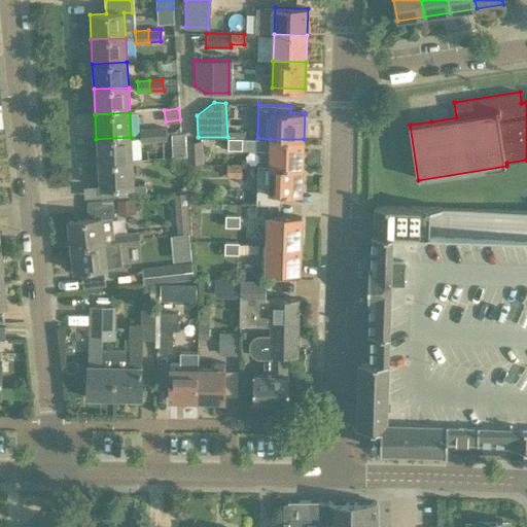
[(167,140),(166,127),(152,128),(153,141),(167,140)]
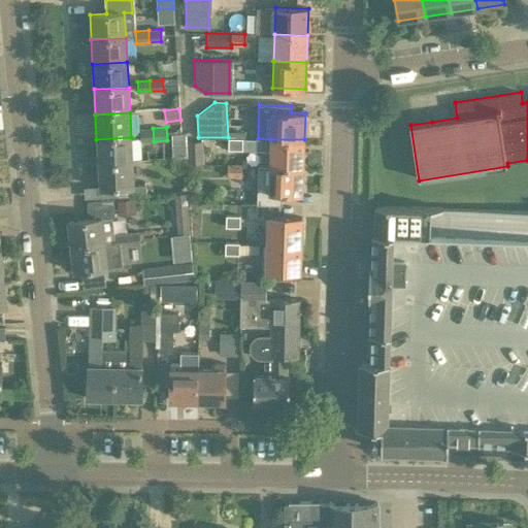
[(141,142),(154,141),(153,128),(139,129),(140,142),(141,142)]
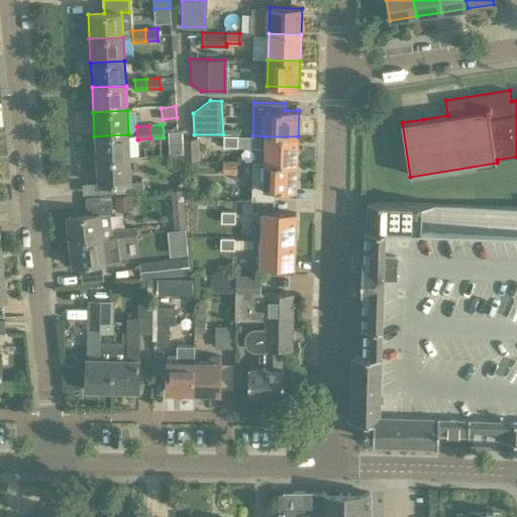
[(94,136),(96,161),(130,158),(128,134),(94,136)]
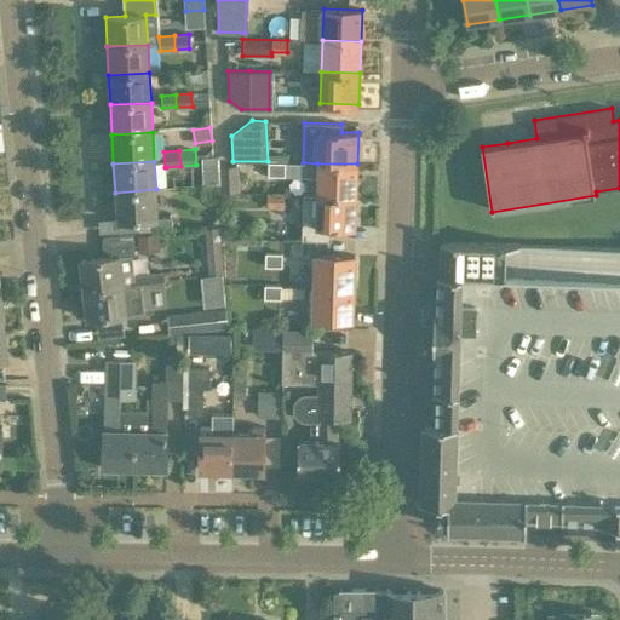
[(283,164),(268,162),(268,174),(283,174),(283,164)]
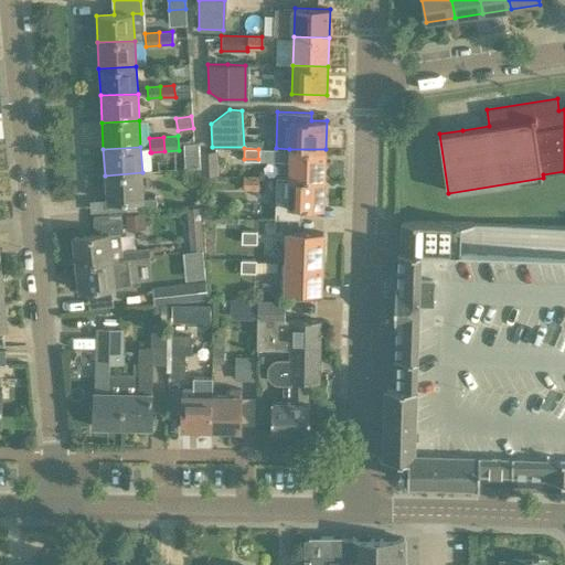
[(289,149),(289,177),(305,178),(326,178),(326,150),(326,149),(289,149)]
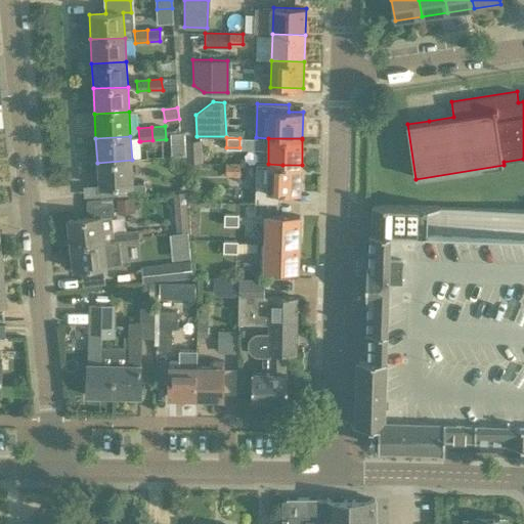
[(201,140),(184,141),(186,163),(203,162),(201,140)]
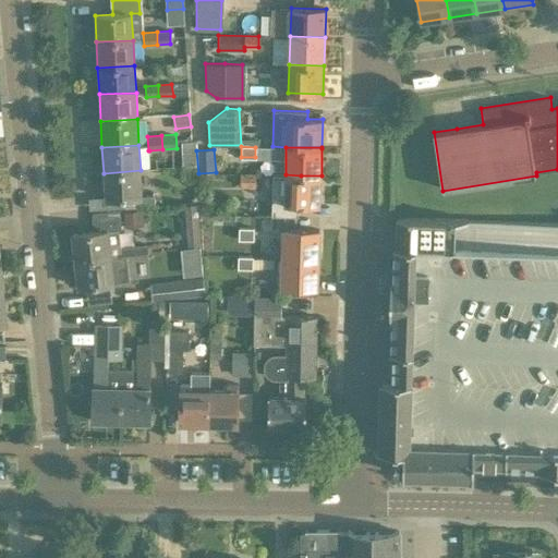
[(142,196),(141,170),(104,173),(105,198),(87,199),(88,209),(154,206),(154,195),(142,196)]
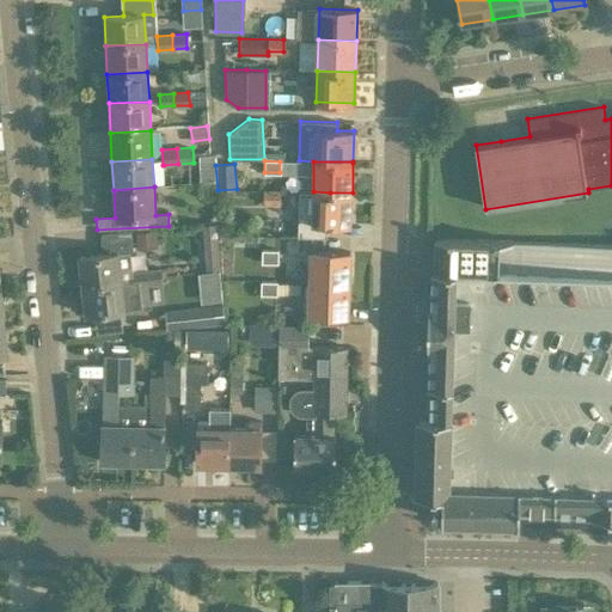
[(279,193),(263,191),(263,203),(279,203),(279,193)]
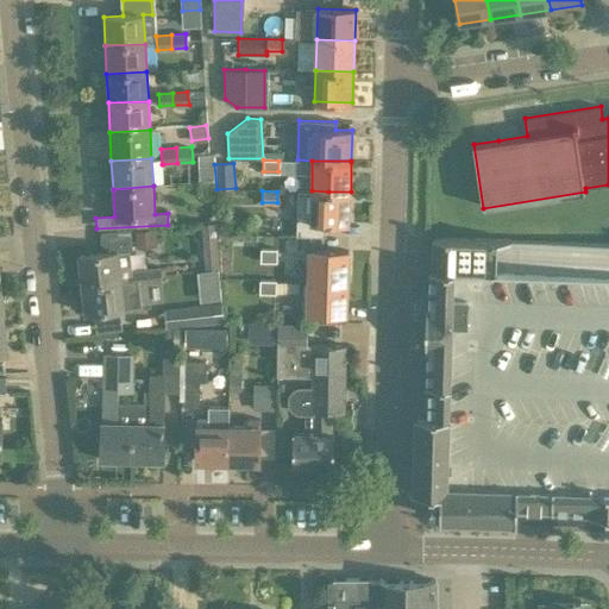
[(299,190),(296,234),(325,236),(325,223),(350,223),(351,192),(328,192),(312,190),(299,190)]
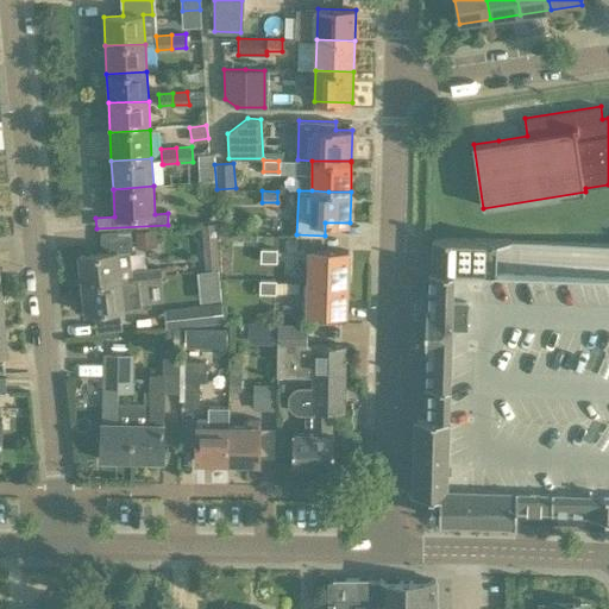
[(201,224),(205,269),(218,268),(214,223),(201,224)]
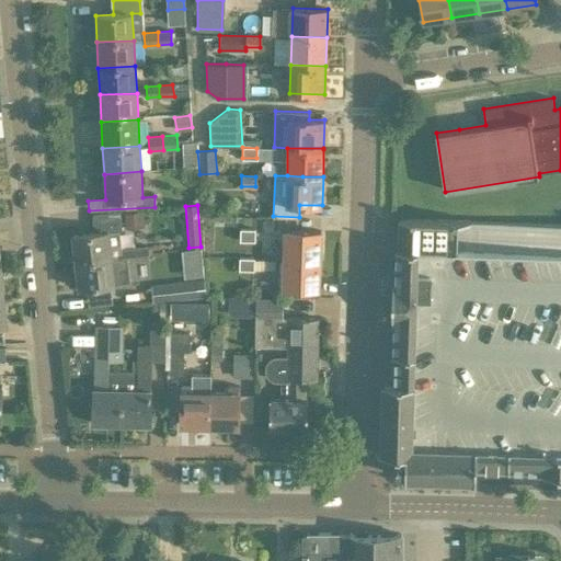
[(75,261),(111,256),(107,231),(122,230),(119,210),(92,214),(91,222),(93,232),(71,235),(75,261)]
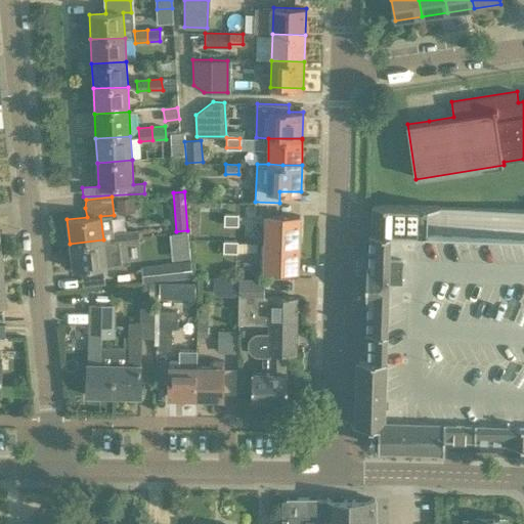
[(133,199),(117,200),(118,209),(134,208),(133,199)]
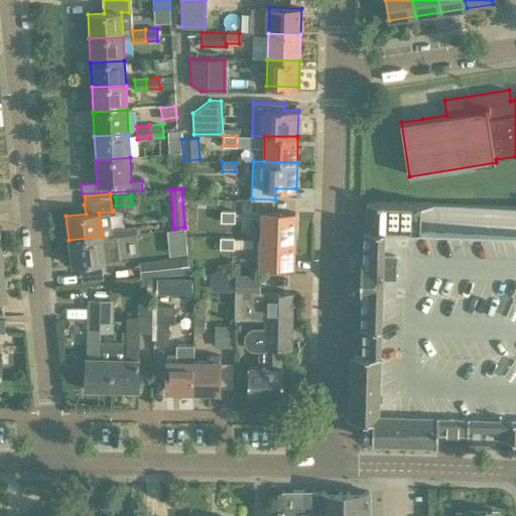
[(221,211),(221,221),(235,221),(235,211),(221,211)]
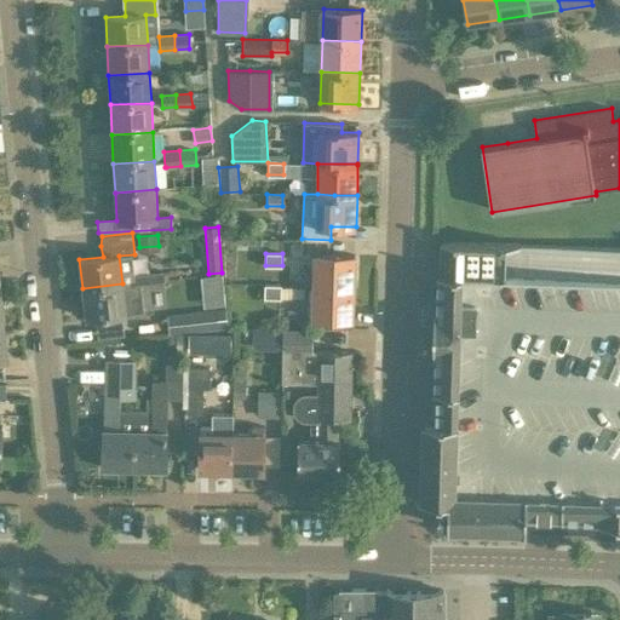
[(314,286),(355,287),(356,256),(315,254),(314,286)]
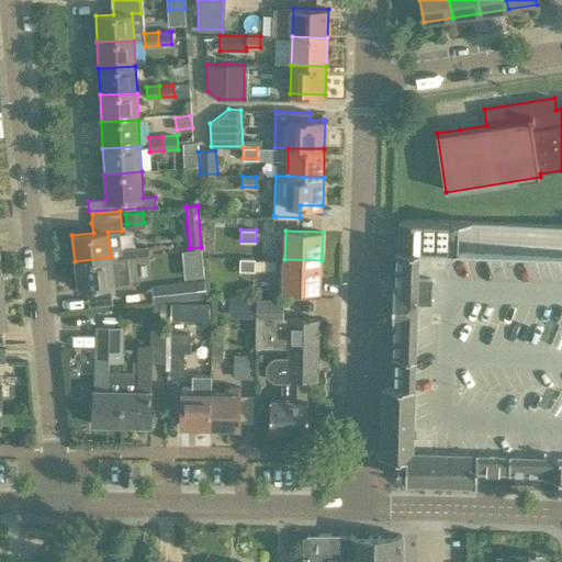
[(134,248),(135,261),(149,258),(147,246),(134,248)]
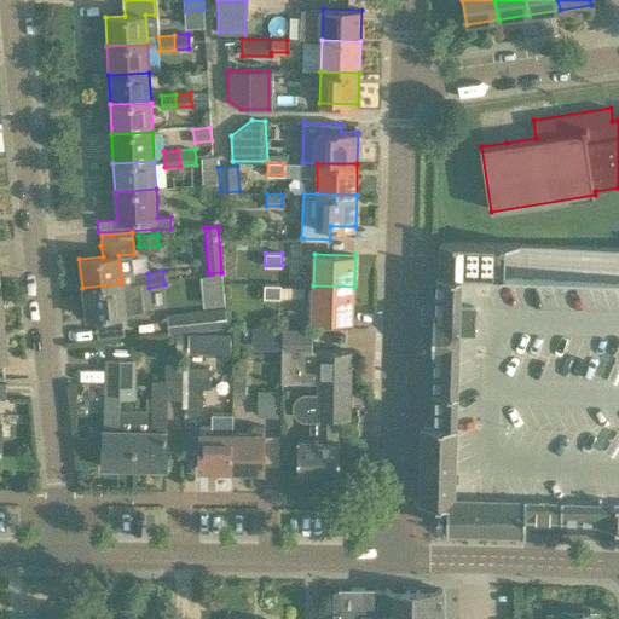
[(224,272),(203,275),(206,305),(227,302),(224,272)]
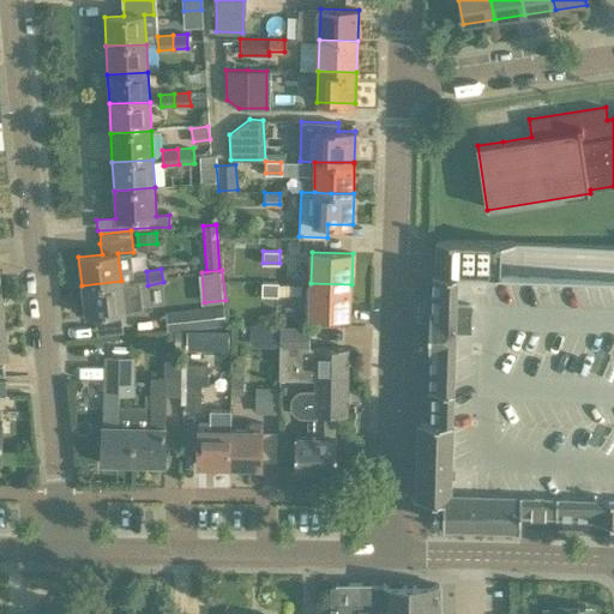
[(426,501),(426,503),(427,504),(427,505),(427,506),(427,507),(428,509),(429,510),(429,511),(431,511),(432,512),(433,512),(434,513),(435,513),(437,513),(438,513),(439,513),(440,512),(441,512),(443,512),(444,511),(444,513),(521,516),(522,512),(593,515),(593,518),(613,518),(613,277),(458,272),(439,271),(439,270),(437,270),(437,271),(434,271),(433,309),(429,309),(428,350),(432,350),(431,389),(432,389),(431,417),(429,417),(427,495),(429,495),(428,497),(428,498),(427,499),(427,500),(426,501)]
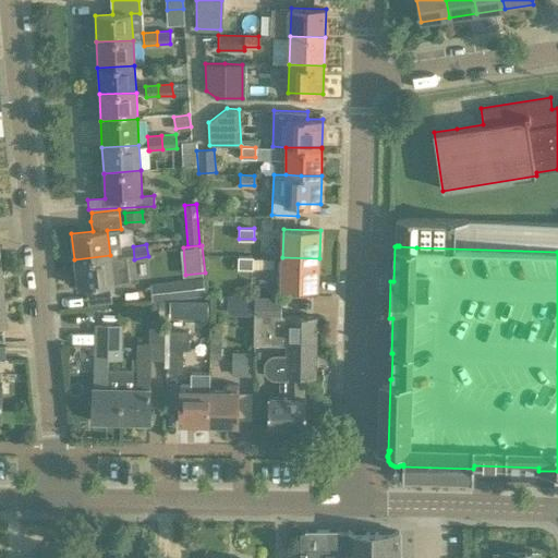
[(113,282),(110,255),(74,259),(77,287),(113,282)]
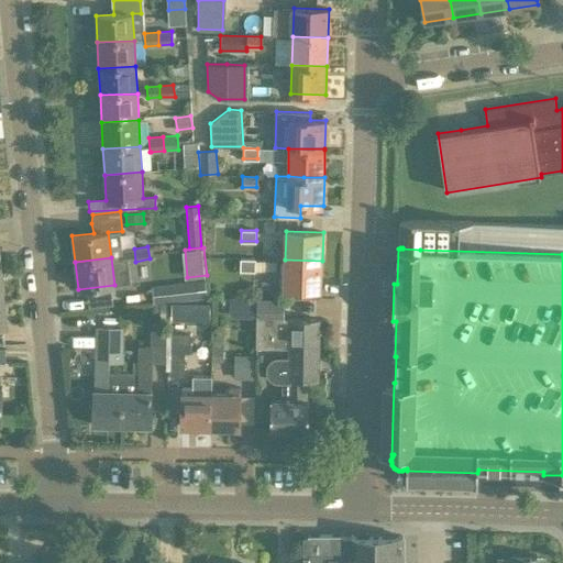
[(241,258),(240,269),(255,269),(256,258),(241,258)]
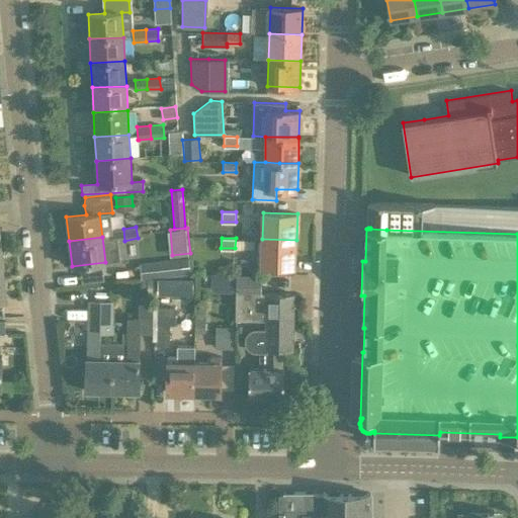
[(295,266),(296,240),(262,239),(262,266),(295,266)]
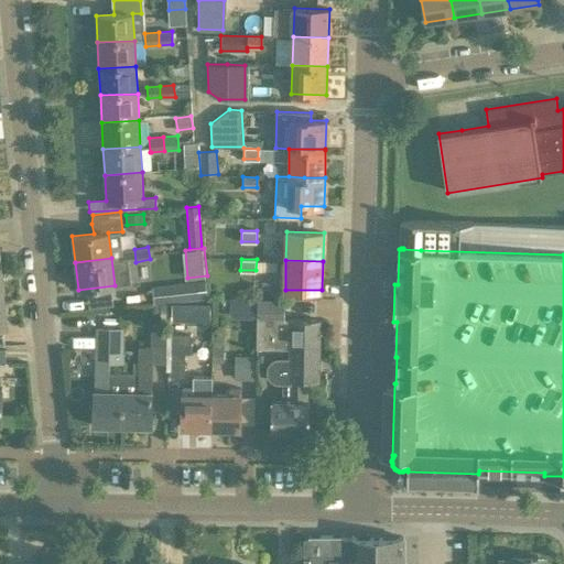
[(205,280),(152,285),(153,304),(174,302),(207,299),(205,280)]
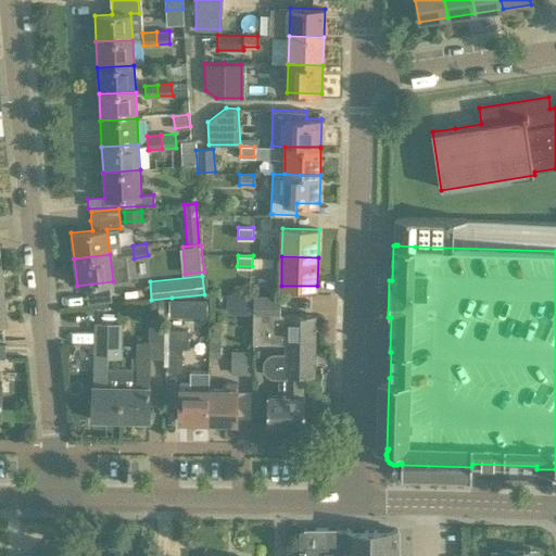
[(226,305),(226,311),(239,311),(240,294),(227,293),(227,295),(226,305)]
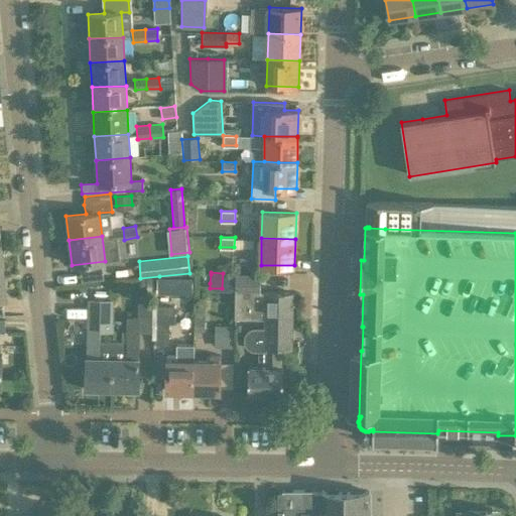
[(236,273),(235,318),(264,318),(264,328),(255,328),(254,328),(253,328),(252,328),(251,328),(250,329),(249,329),(249,330),(248,330),(247,331),(246,332),(246,333),(245,333),(245,334),(244,335),(244,336),(244,337),(243,338),(243,339),(243,340),(243,341),(244,342),(244,343),(244,344),(245,345),(245,346),(246,346),(246,347),(247,348),(248,349),(249,349),(250,350),(251,350),(252,351),(253,351),(254,351),(255,351),(256,351),(258,351),(258,367),(248,367),(248,392),(250,393),(250,396),(267,397),(267,393),(282,393),(283,367),(281,367),(282,349),(291,349),(291,293),(259,292),(259,274),(236,273)]
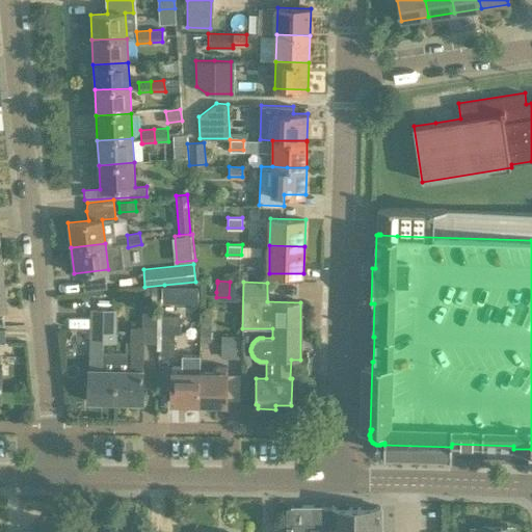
[(88,400),(116,401),(117,352),(114,352),(115,330),(115,310),(89,310),(88,400)]
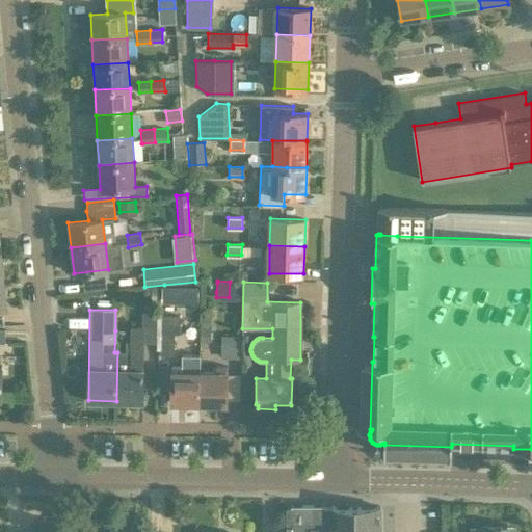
[(143,343),(158,343),(158,316),(158,314),(143,313),(143,327),(131,327),(130,352),(117,352),(116,401),(142,402),(143,343)]
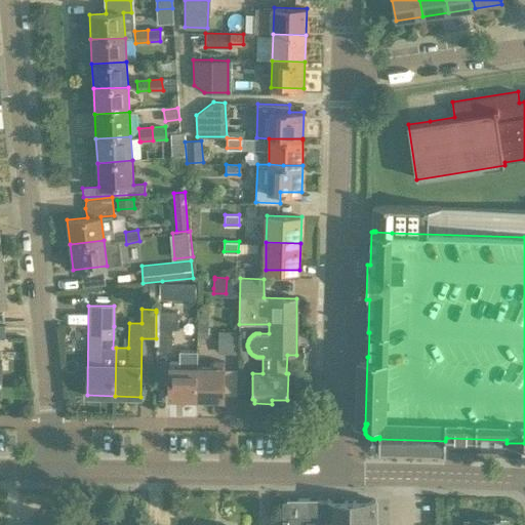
[(156,312),(156,338),(156,345),(158,346),(158,351),(171,351),(171,329),(177,329),(177,312),(156,312)]
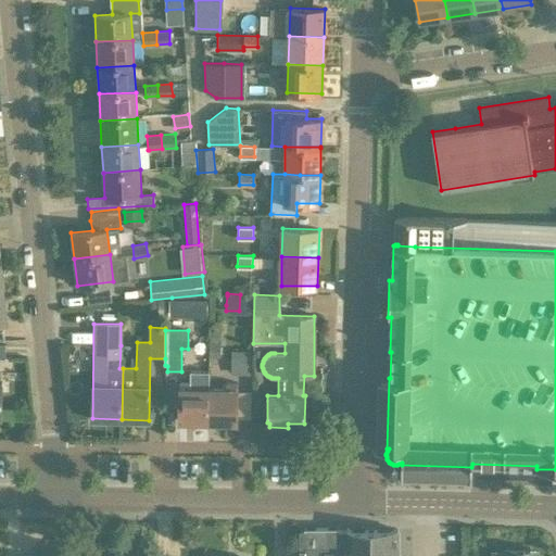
[(210,338),(210,357),(220,357),(220,338),(210,338)]
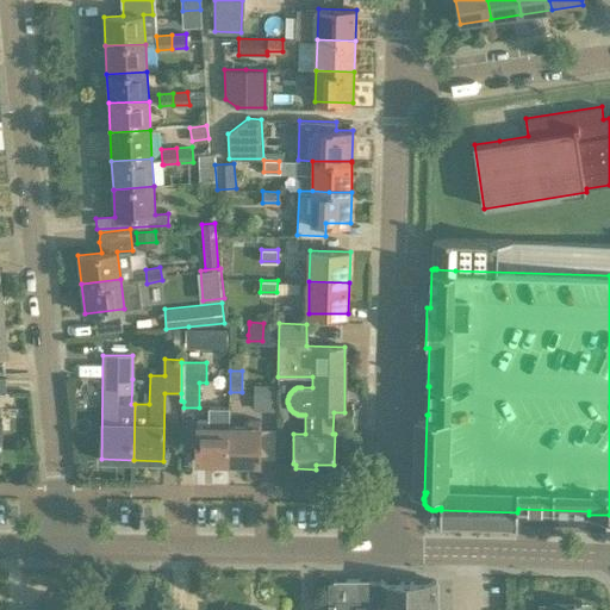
[(275,384),(254,384),(253,408),(274,408),(275,384)]
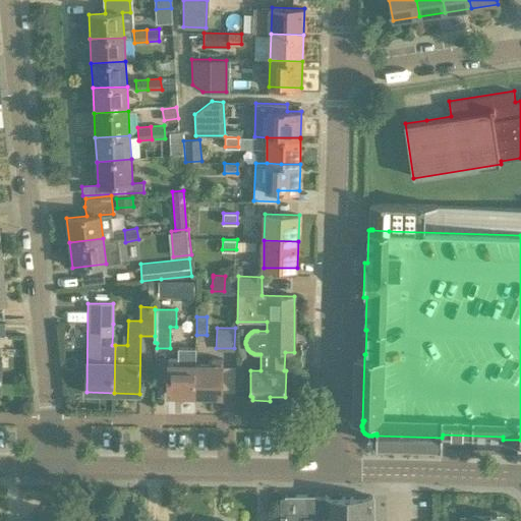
[(168,358),(168,394),(183,395),(183,399),(193,400),(193,395),(194,395),(196,348),(178,348),(178,359),(168,358)]
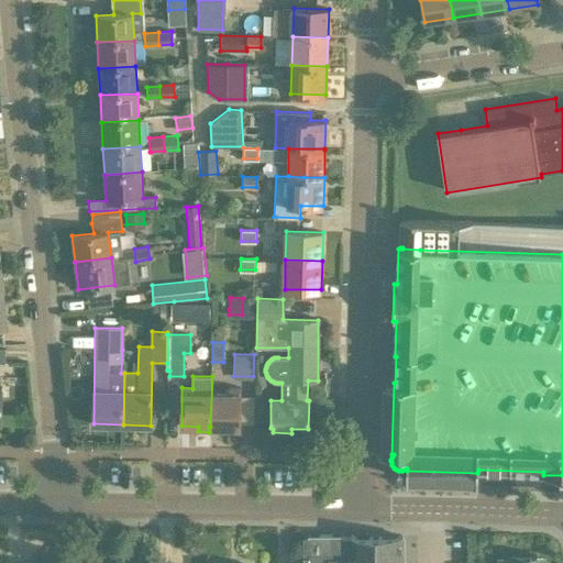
[(211,410),(210,427),(240,427),(240,423),(240,395),(240,388),(229,388),(230,395),(211,395),(211,410)]
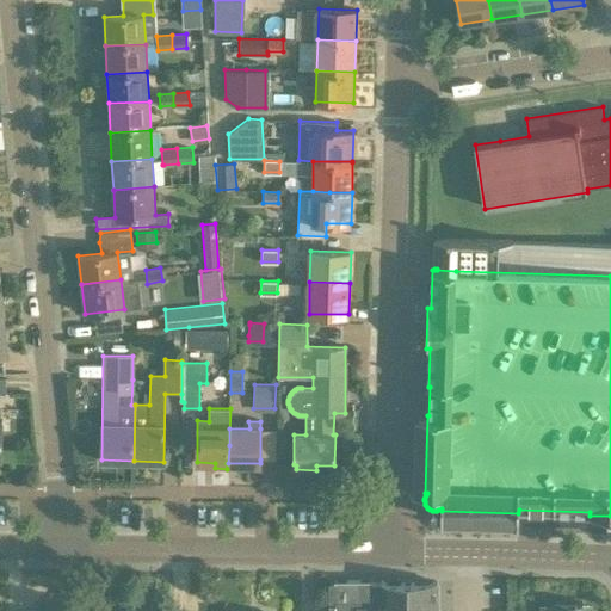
[(334,586),(323,586),(323,610),(436,610),(436,582),(377,582),(377,584),(372,584),(372,579),(334,580),(334,586)]
